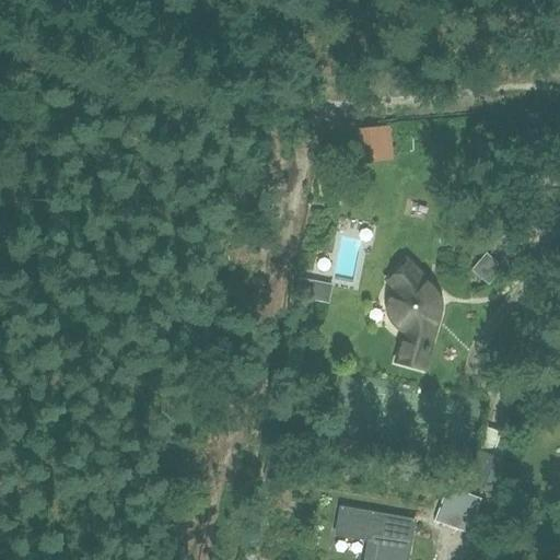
[(361,163),(394,160),(391,125),(357,128),(361,163)]
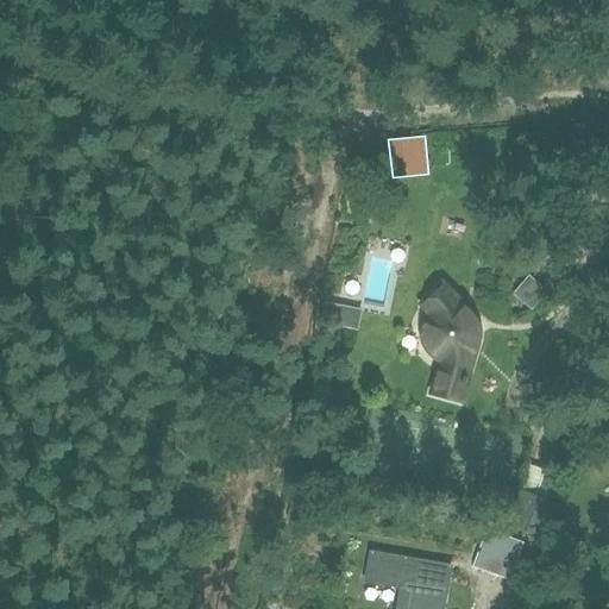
[(428,396),(462,405),(481,346),(482,343),(483,339),(483,334),(482,328),(481,322),(479,319),(478,315),(444,278),(416,302),(425,313),(422,316),(421,319),(420,322),(419,325),(418,328),(418,332),(418,336),(419,339),(419,343),(420,346),(422,350),(424,353),(426,356),(428,358),(432,360),(437,363),(428,396)]
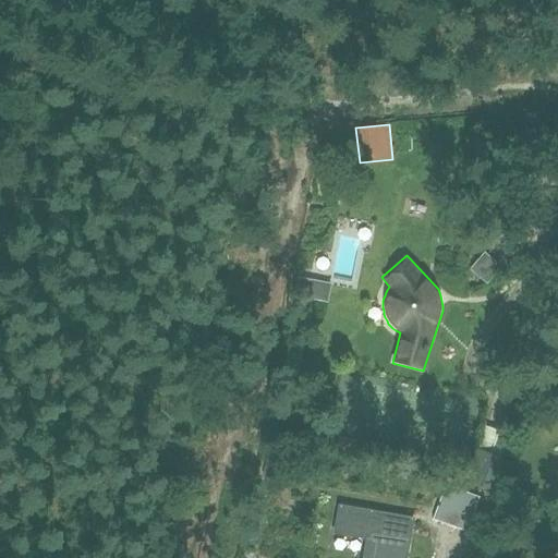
[(301,276),(298,291),(312,294),(315,279),(301,276)]
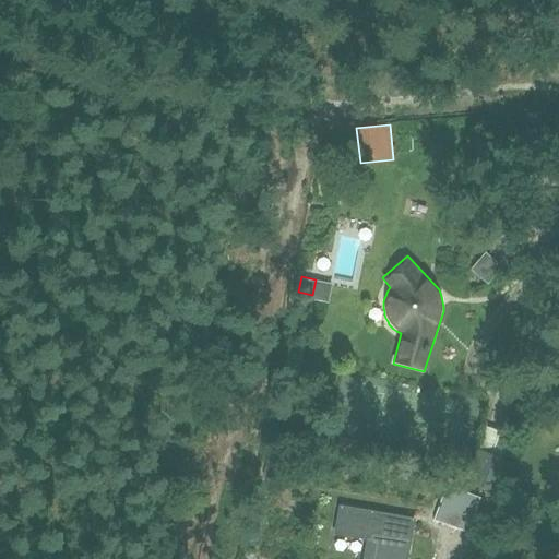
[(497,494),(510,460),(478,448),(465,482),(497,494)]
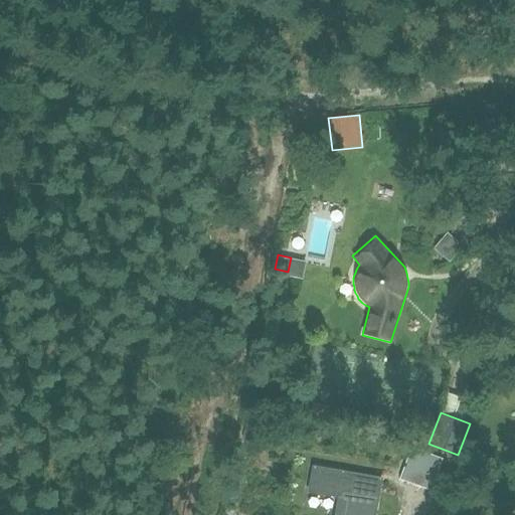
[(244,424),(242,441),(253,442),(255,426),(244,424)]
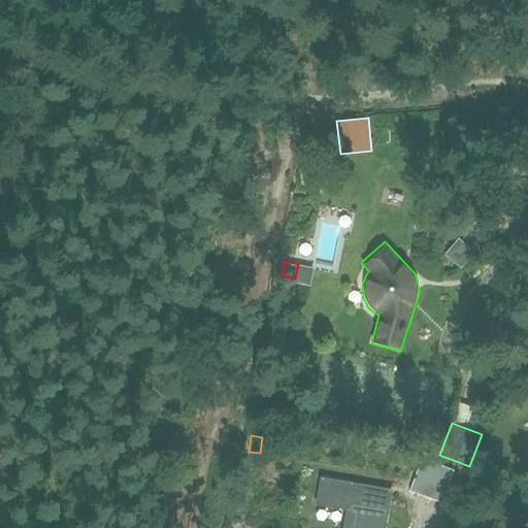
[(422,459),(409,492),(441,504),(455,471),(422,459)]
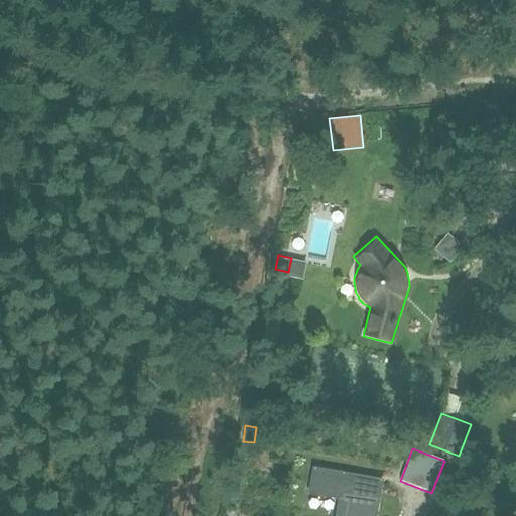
[(373,515),(380,478),(309,466),(304,492),(341,498),(342,494),(344,494),(340,515),(373,515)]
